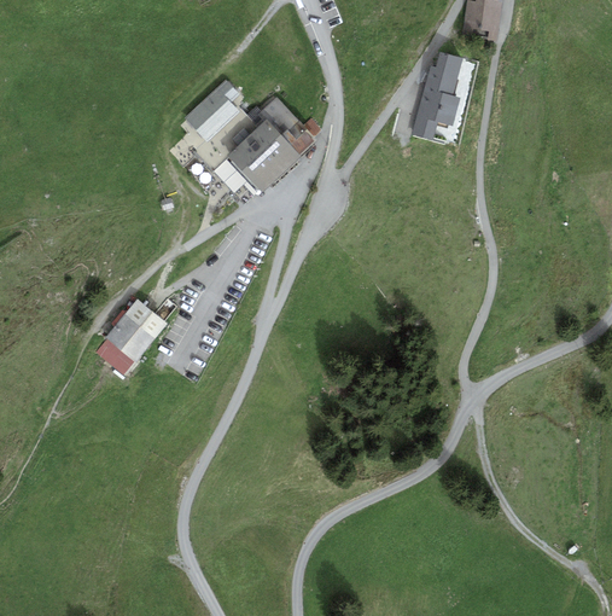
[(472,0),(462,0),(459,30),(490,34),(494,0),(472,0)]
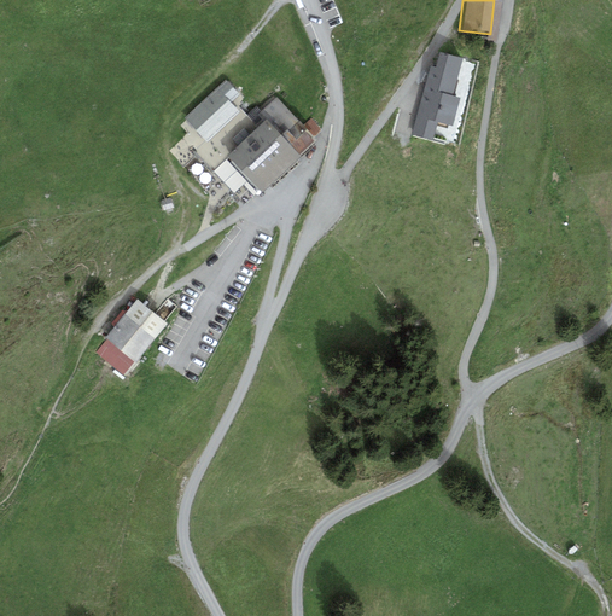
[(466,58),(443,52),(439,65),(429,63),(423,87),(456,94),(466,58)]
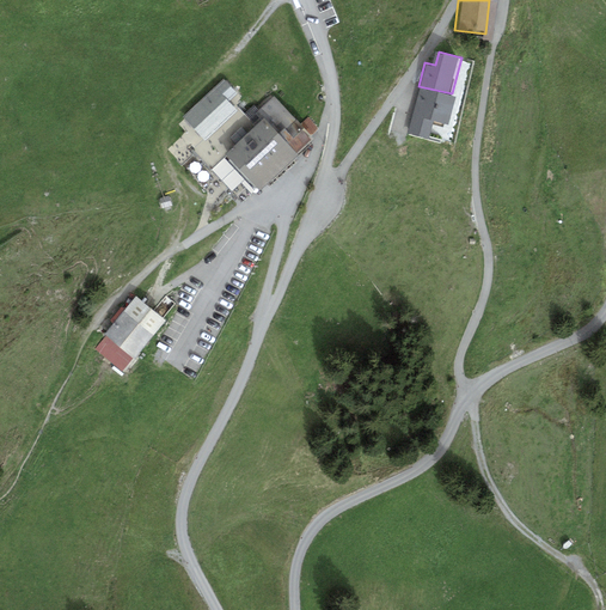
[(458,97),(415,86),(411,98),(418,101),(415,115),(451,123),(458,97)]
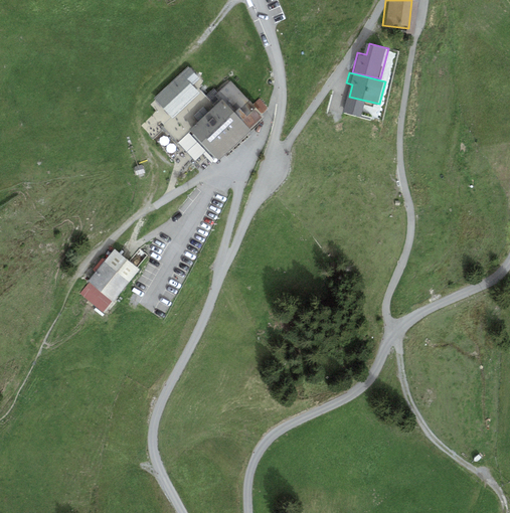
[(196,93),(179,73),(152,98),(170,117),(196,93)]
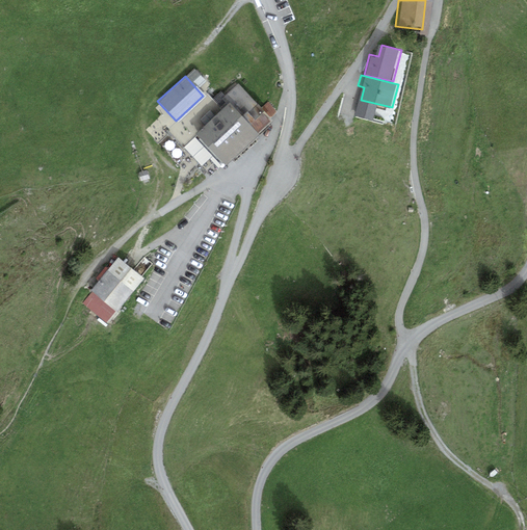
[(236,89),(188,133),(218,166),(266,123),(236,89)]
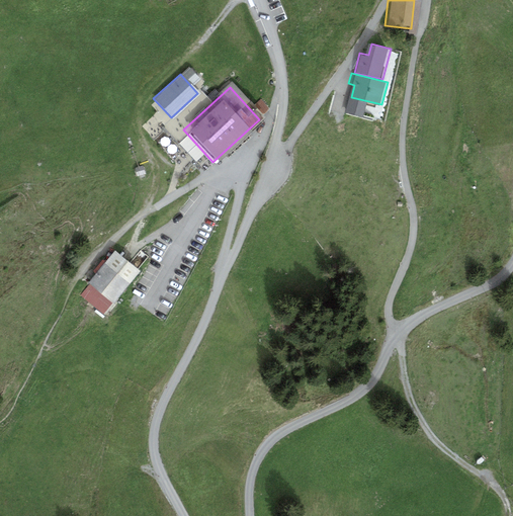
[(354,99),(338,96),(335,110),(351,113),(354,99)]
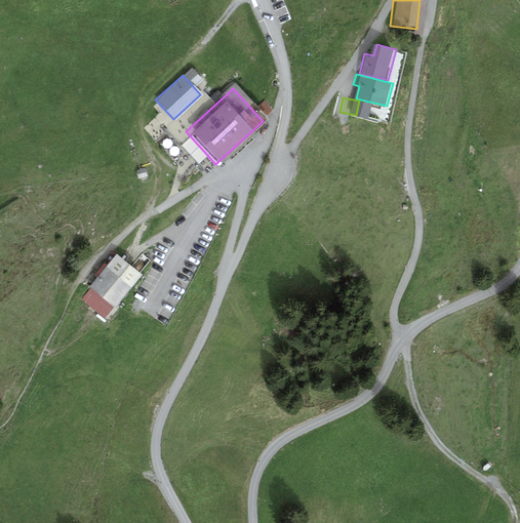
[(142,275),(116,253),(79,298),(105,320),(142,275)]
